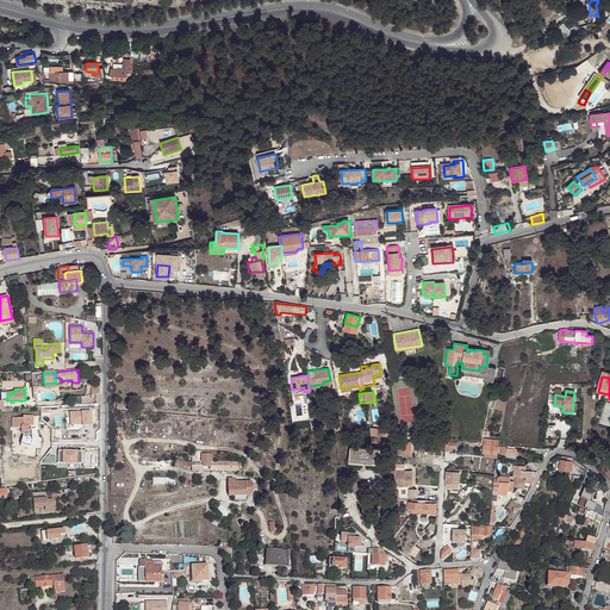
[(29,428),(31,427),(33,425),(33,416),(23,416),(23,418),(12,418),(12,428),(22,429),(22,434),(22,435),(24,435),(20,444),(30,448),(41,448),(41,439),(38,439),(36,429),(31,430),(27,431),(29,428)]
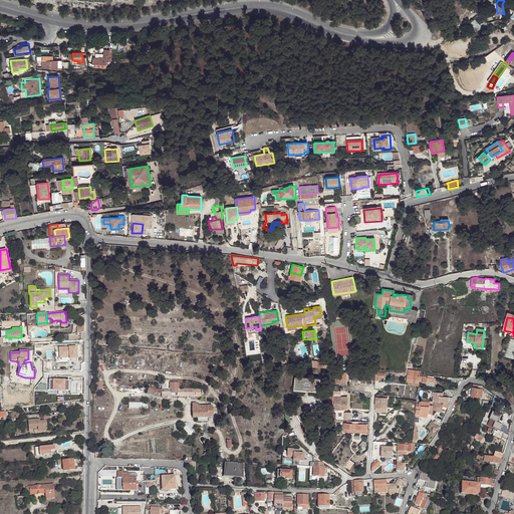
[(419,378),(419,376),(420,371),(408,369),(407,381),(419,382),(419,378)]
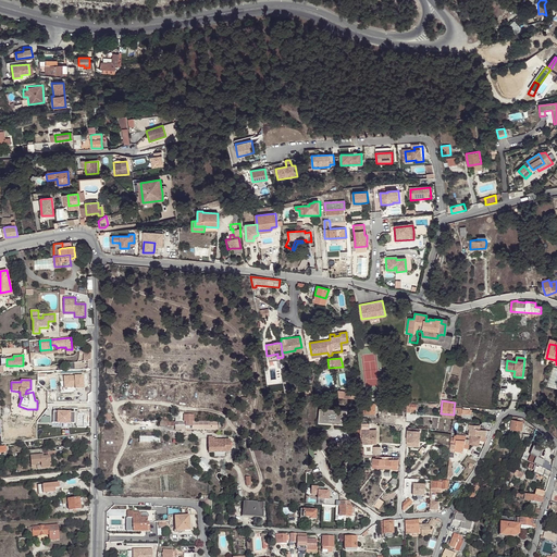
[(374,404),(364,404),(364,413),(375,413),(375,404),(374,404)]
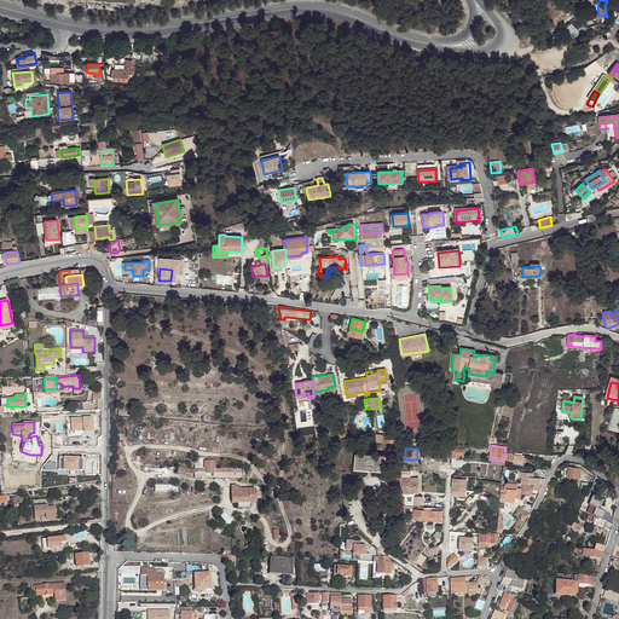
[(356,453),(354,468),(385,472),(386,456),(356,453)]
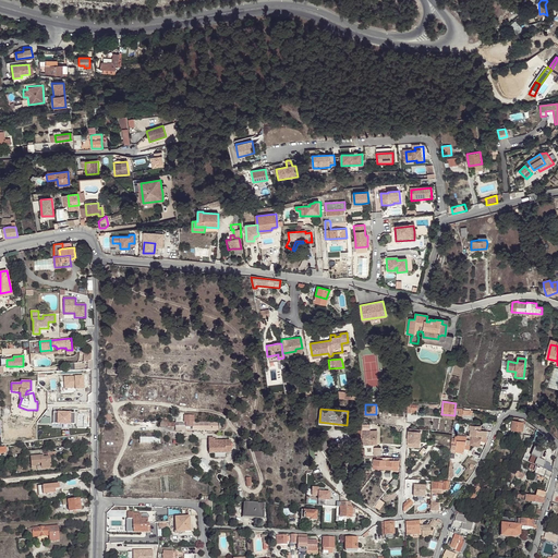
[(192,431),(192,422),(193,419),(181,419),(181,422),(185,422),(185,431),(192,431)]
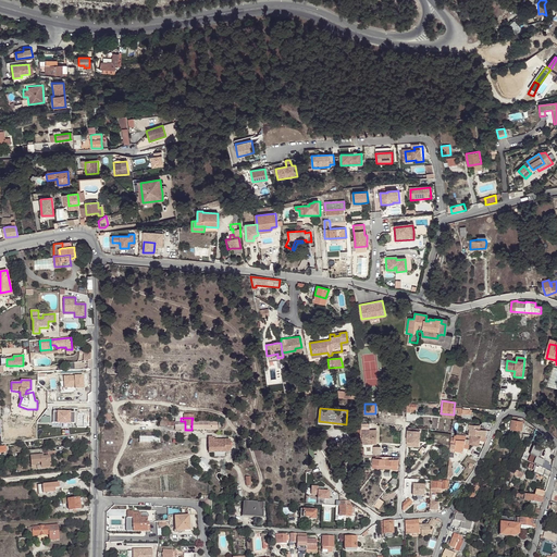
[(522,421),(511,420),(510,429),(521,431),(522,421)]
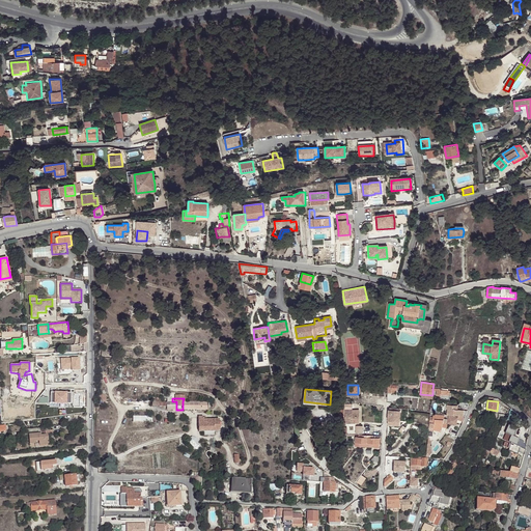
[(176,401),(172,401),(167,401),(167,407),(167,410),(176,410),(176,401)]
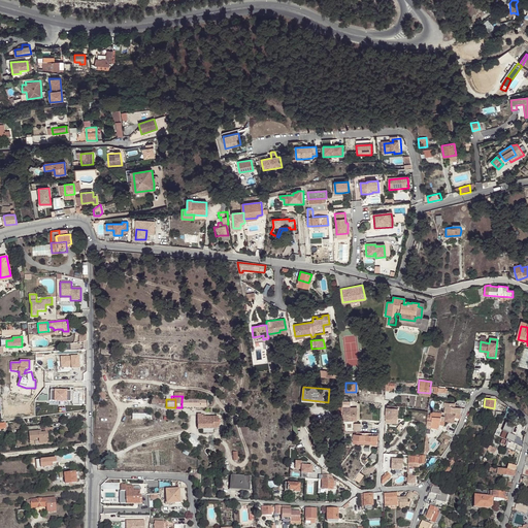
[(444,406),(444,413),(456,414),(462,414),(465,408),(454,407),(451,407),(452,403),(443,402),(443,406),(444,406)]
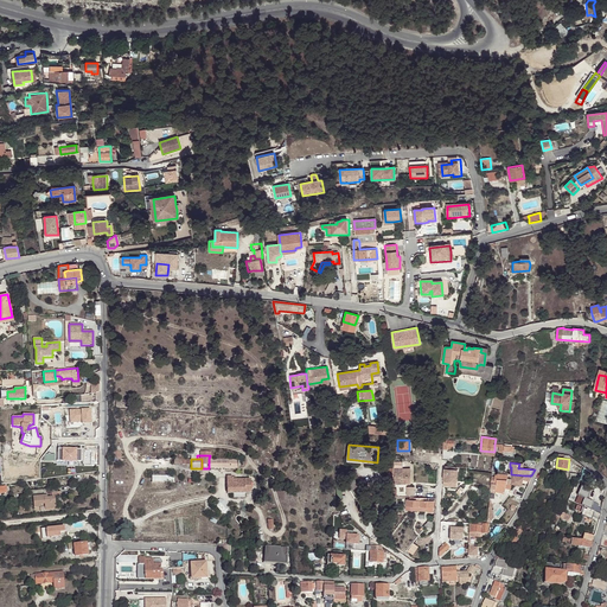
[(452,470),(443,470),(443,480),(451,481),(451,486),(455,486),(457,470),(452,470)]
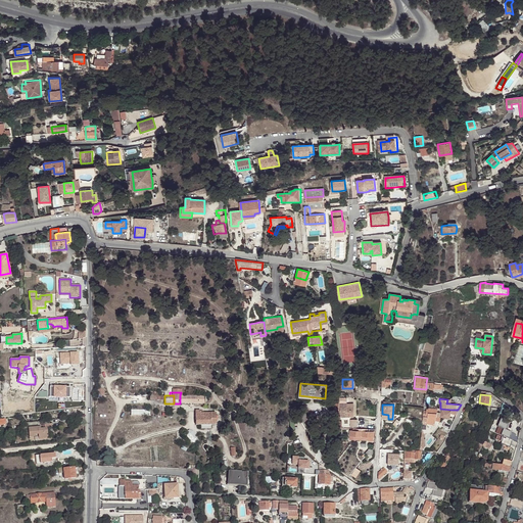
[(505,408),(503,407),(500,414),(505,417),(509,410),(505,408)]
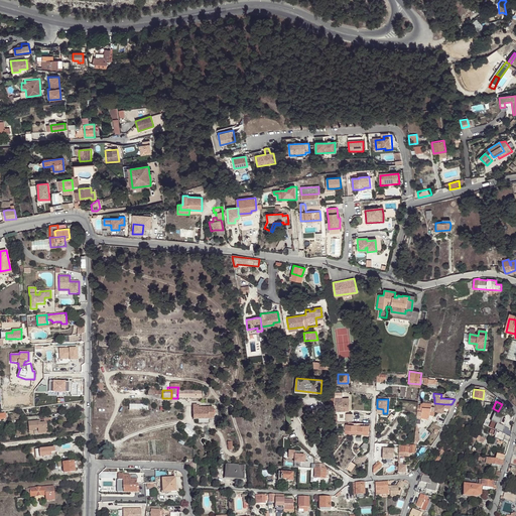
[(430,404),(420,403),(419,411),(421,411),(420,418),(429,419),(430,404)]
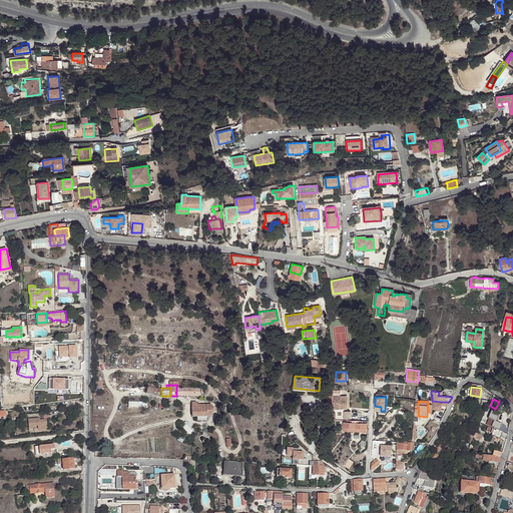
[(434,402),(432,409),(441,411),(443,404),(434,402)]
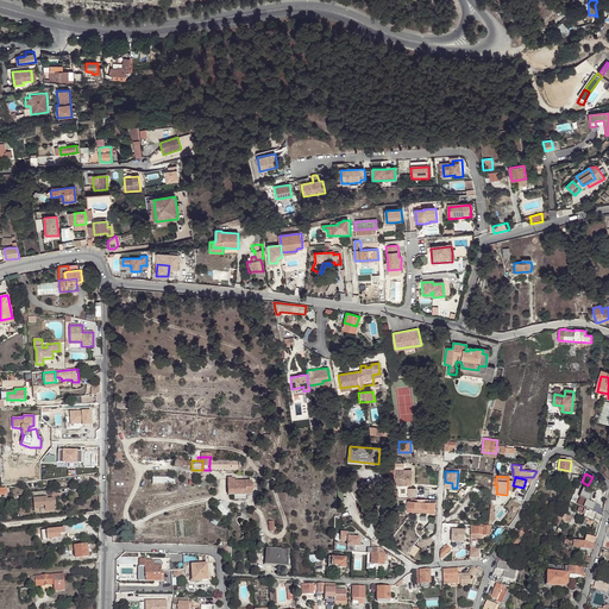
[(246,495),(252,495),(252,481),(237,481),(233,481),(233,478),(227,478),(227,495),(233,495),(246,495)]
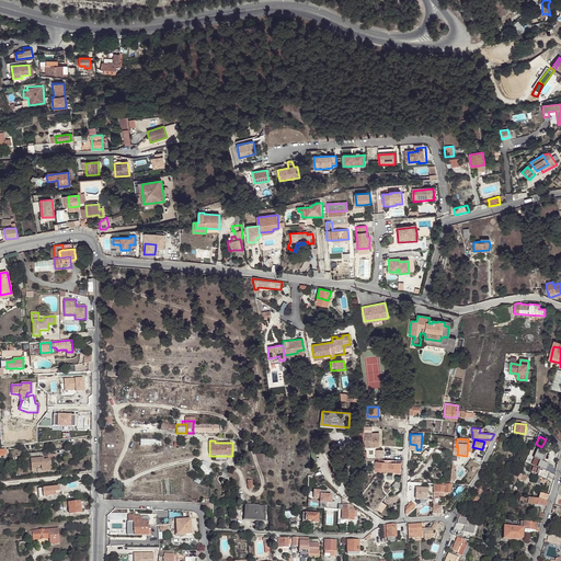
[(336,459),(325,441),(319,445),(330,464),(336,459)]
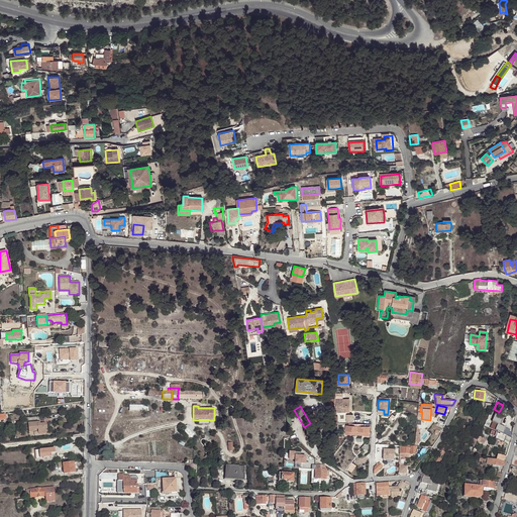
[(498,425),(500,426),(504,416),(499,415),(500,413),(496,412),(492,423),(498,425)]
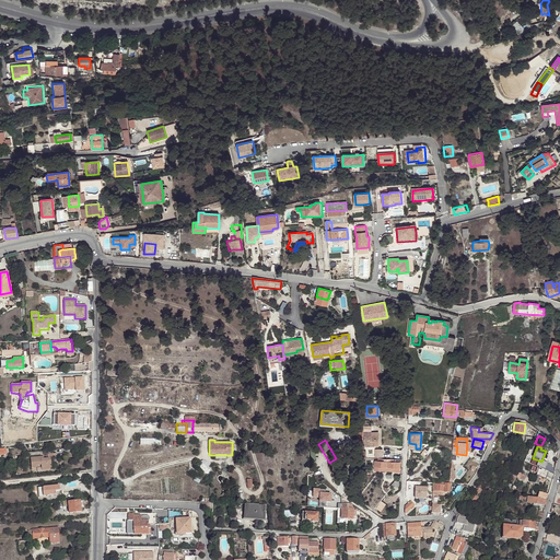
[(55,458),(55,453),(47,454),(47,458),(43,459),(41,459),(41,457),(30,458),(31,468),(36,467),(36,465),(41,465),(42,469),(51,468),(50,458),(55,458)]
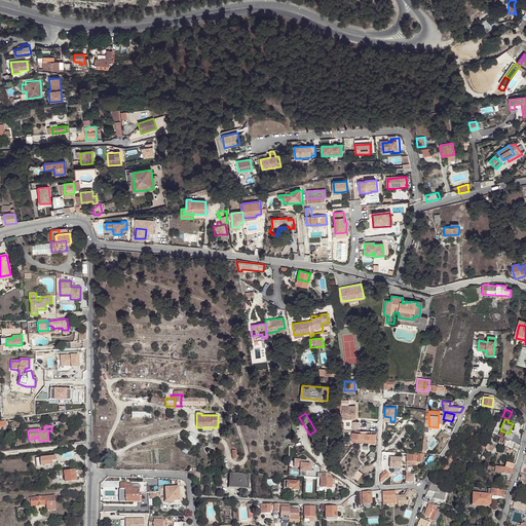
[(509,434),(506,433),(504,439),(506,440),(512,442),(515,436),(509,434)]
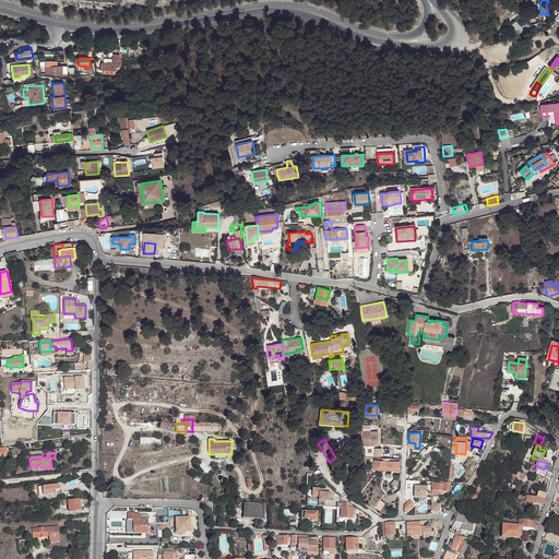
[(546,476),(548,472),(544,470),(538,467),(538,468),(536,473),(535,475),(539,477),(545,479),(546,476)]
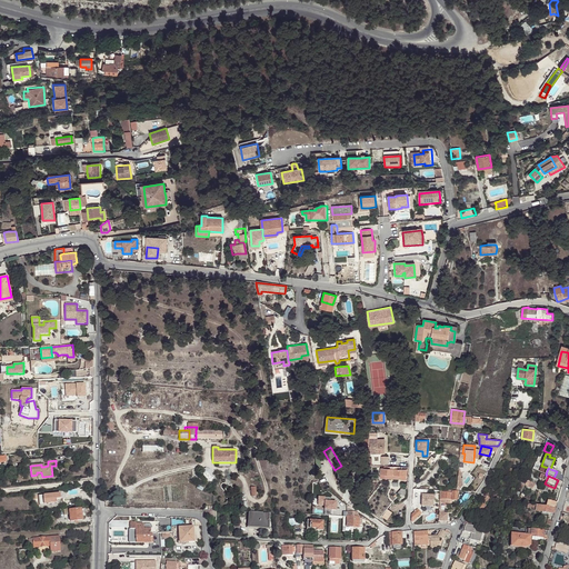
[(527,481),(528,479),(523,478),(521,481),(517,490),(521,491),(525,487),(527,481)]
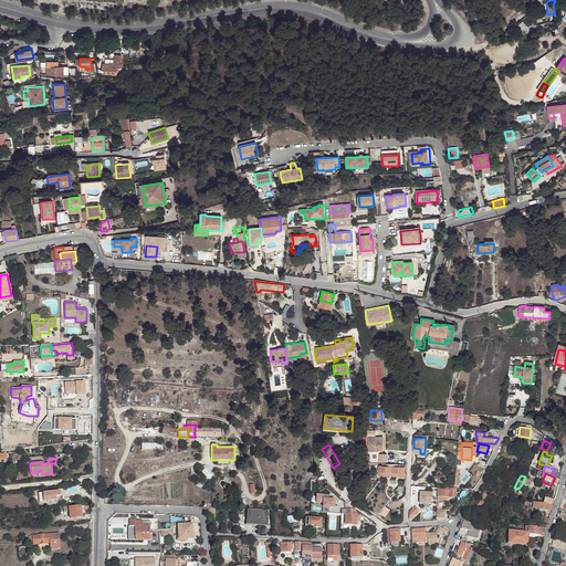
[(533,483),(524,479),(522,484),(531,488),(533,483)]
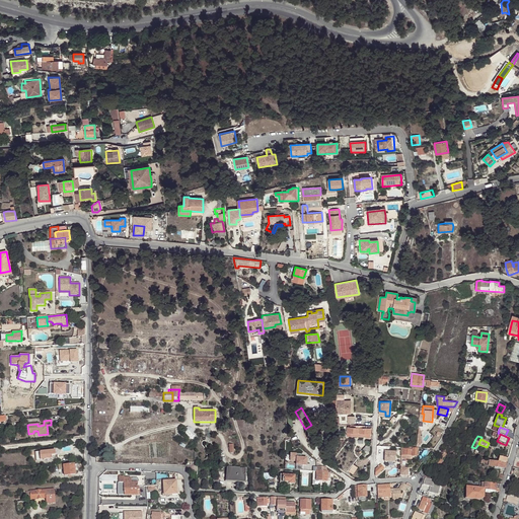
[(472,455),(475,448),(471,447),(469,446),(467,451),(472,455)]
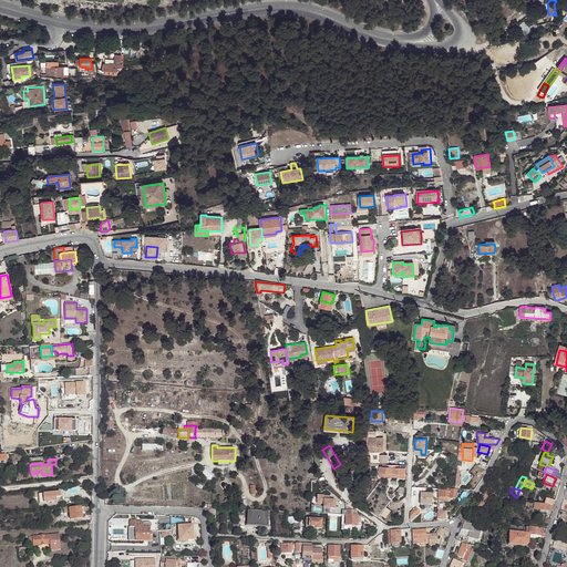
[(456,491),(451,491),(451,492),(441,491),(440,502),(449,502),(450,502),(451,501),(451,498),(455,500),(456,491)]
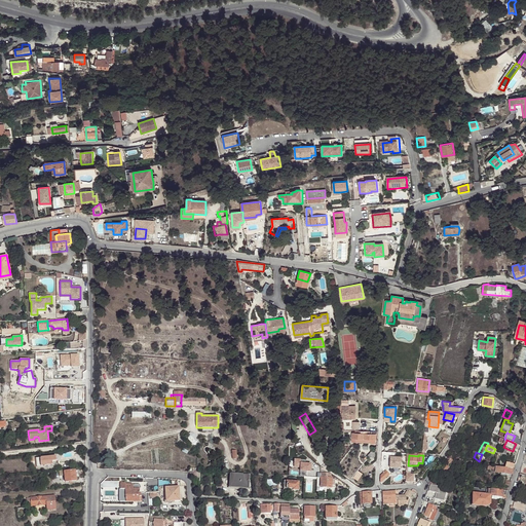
[(46,464),(52,464),(52,461),(55,461),(55,456),(36,458),(37,466),(46,465),(46,464)]
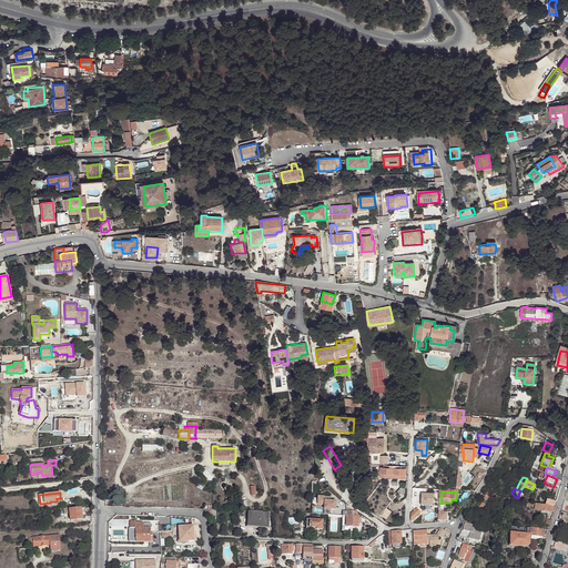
[(489,497),(483,494),(473,509),(473,510),(478,514),(489,497)]
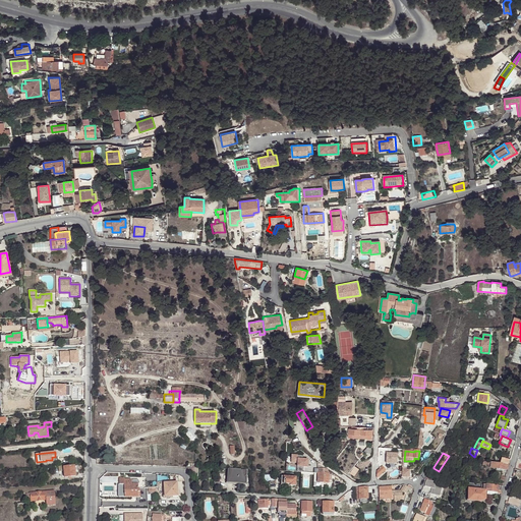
[(397,454),(386,454),(385,464),(396,465),(397,454)]
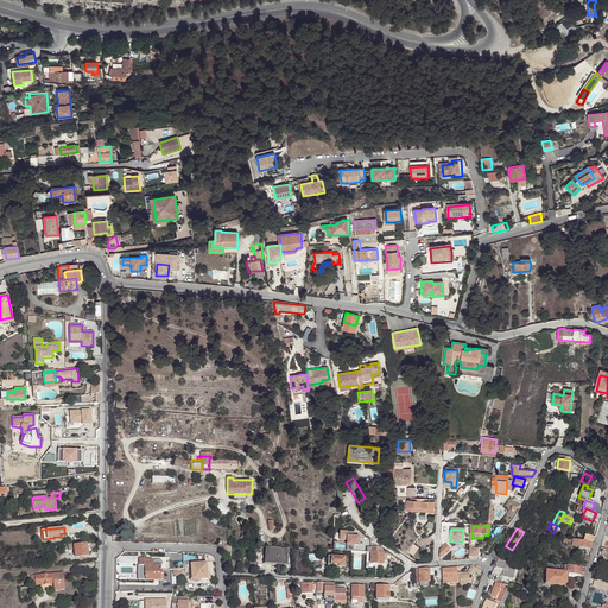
[(346,532),(346,546),(360,546),(360,536),(353,536),(353,532),(346,532)]
